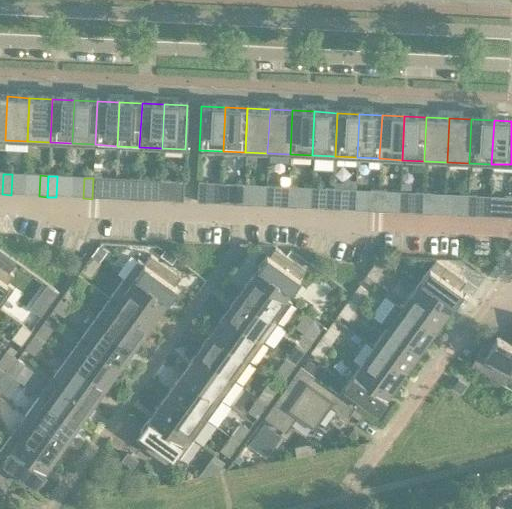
[(93,178),(92,199),(100,199),(101,178),(93,178)]
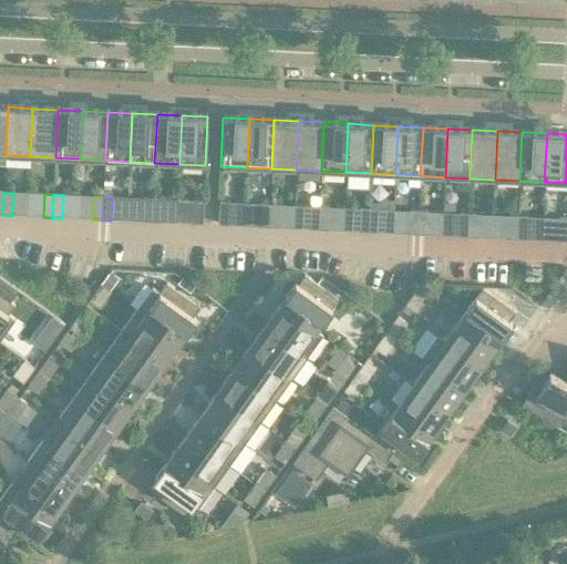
[(152,223),(153,200),(143,200),(142,223),(152,223)]
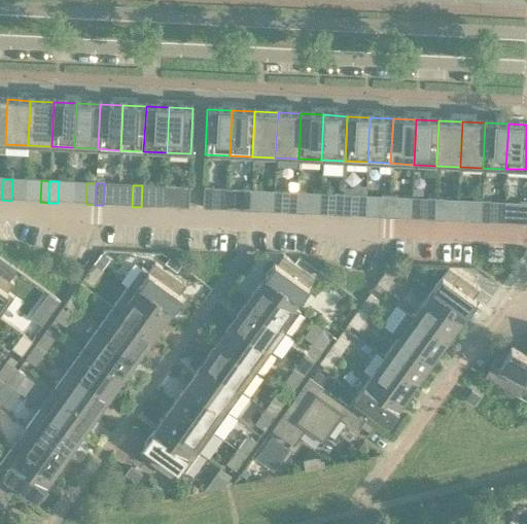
[(142,185),(141,207),(149,207),(150,186),(142,185)]
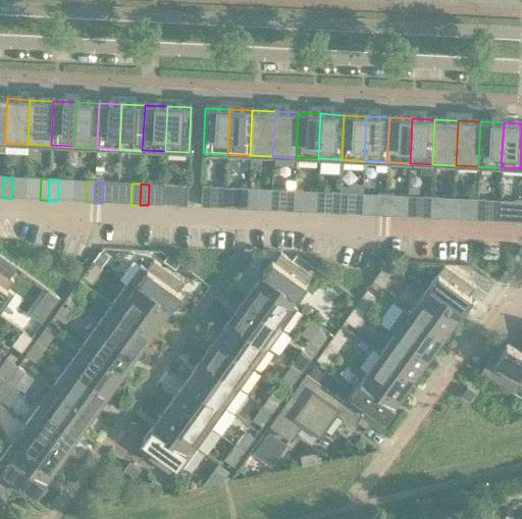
[(187,186),(177,186),(176,207),(186,207),(187,186)]
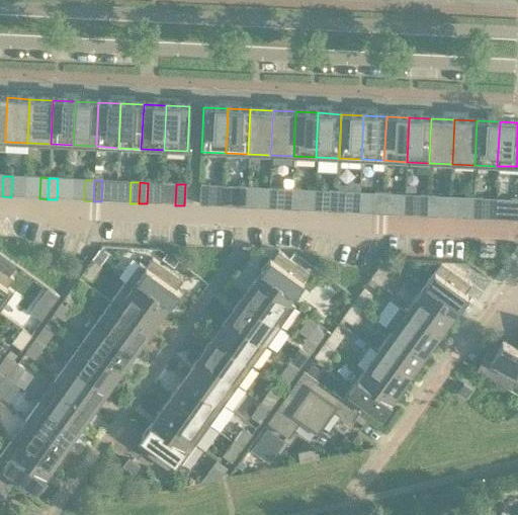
[(208,206),(209,186),(200,185),(198,206),(208,206)]
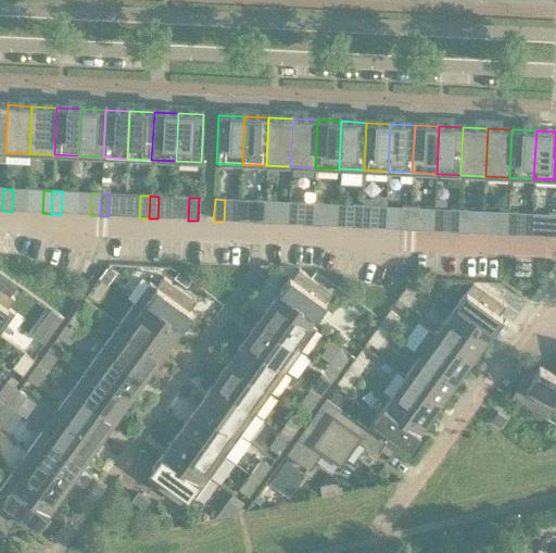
[(263,224),(264,201),(255,201),(254,224),(263,224)]
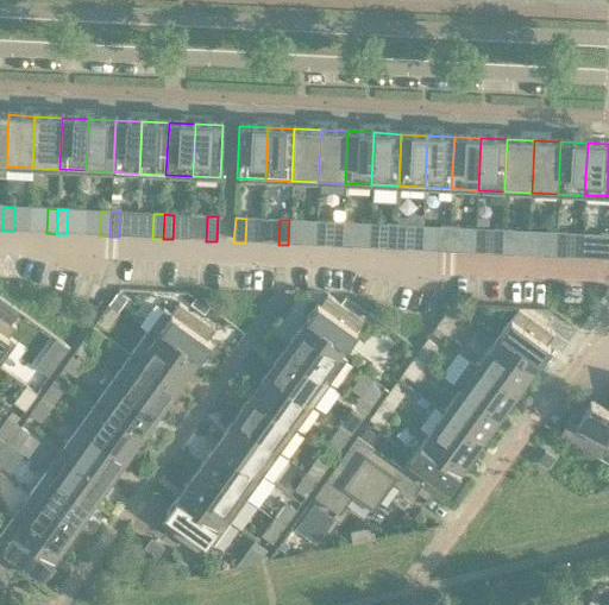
[(289,220),(288,245),(299,246),(300,221),(289,220)]
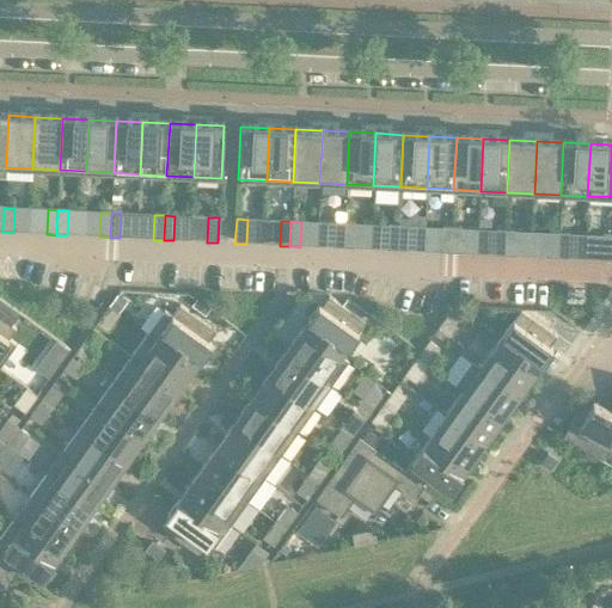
[(343,249),(344,225),(335,223),(334,249),(343,249)]
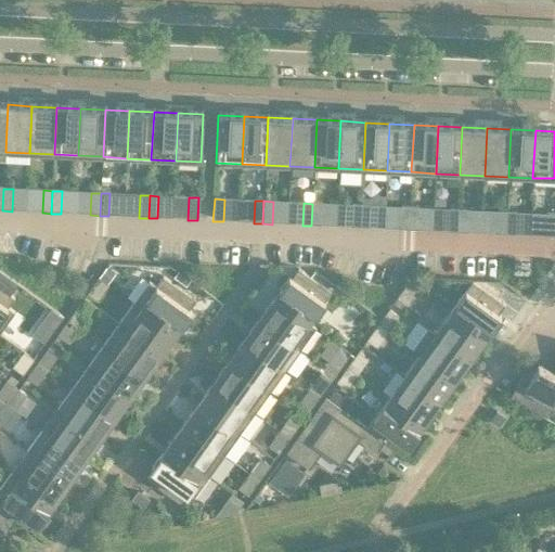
[(312,204),(311,226),(321,227),(322,204),(312,204)]
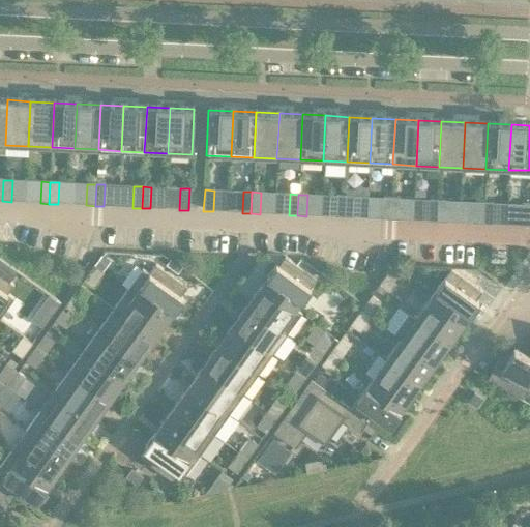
[(344,218),(345,197),(335,196),(334,217),(344,218)]
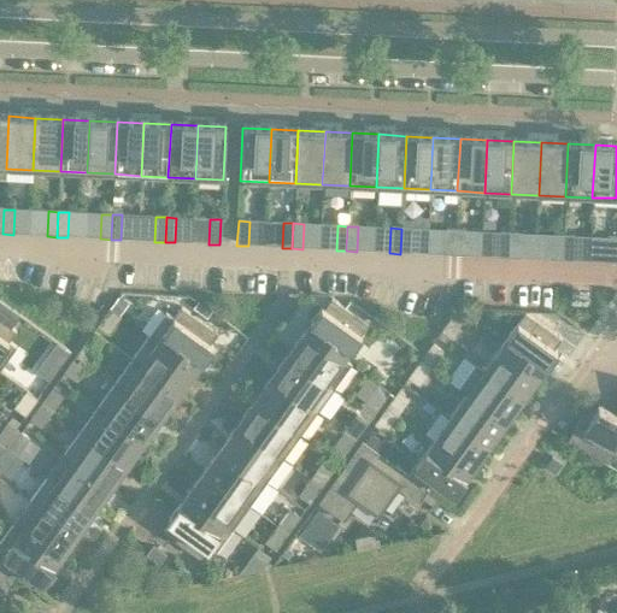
[(401,229),(400,254),(410,254),(411,229),(401,229)]
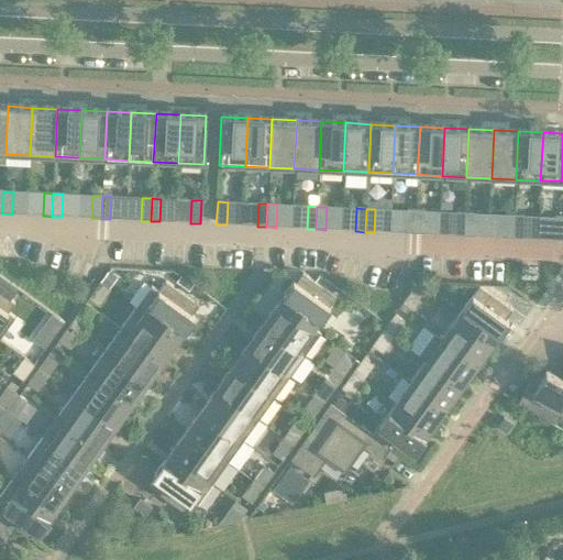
[(415,234),(416,211),(406,211),(405,233),(415,234)]
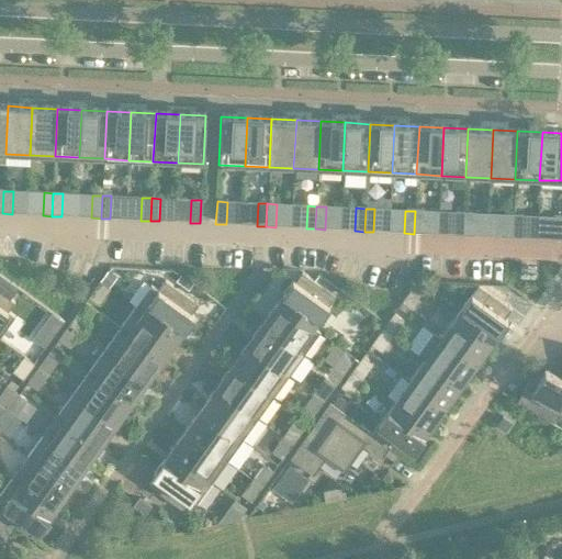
[(415,211),(414,234),(423,234),(424,211),(415,211)]
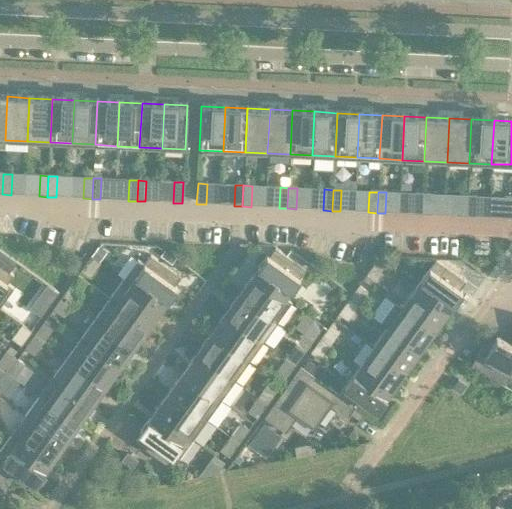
[(422,215),(423,194),(414,194),(413,215),(422,215)]
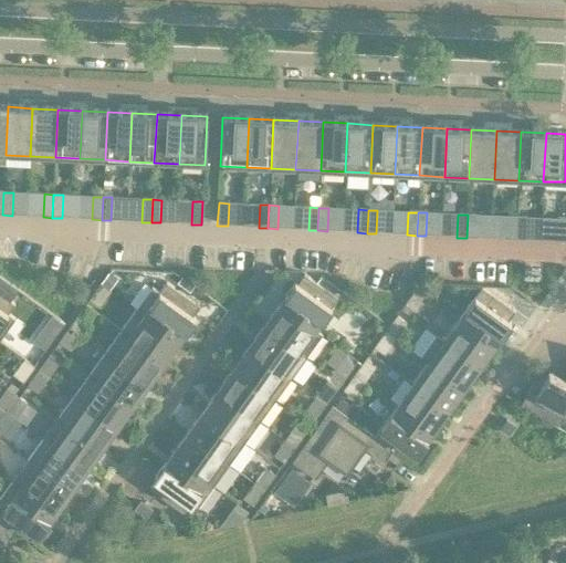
[(468,215),(467,238),(475,238),(477,216),(468,215)]
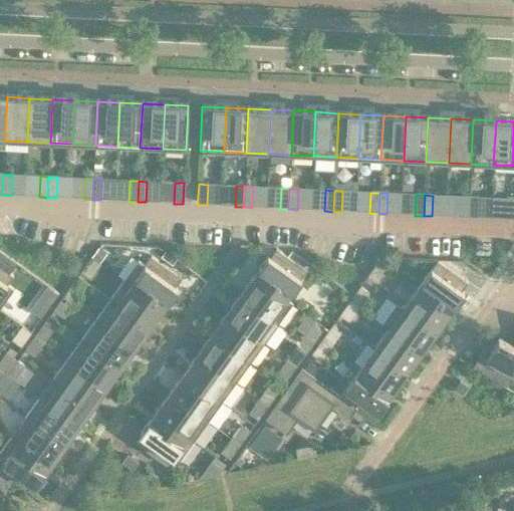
[(468,218),(469,197),(461,197),(460,218),(468,218)]
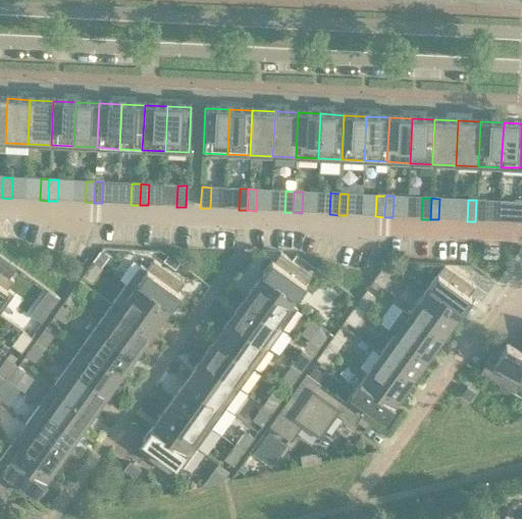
[(476,200),(475,221),(484,222),(485,201),(476,200)]
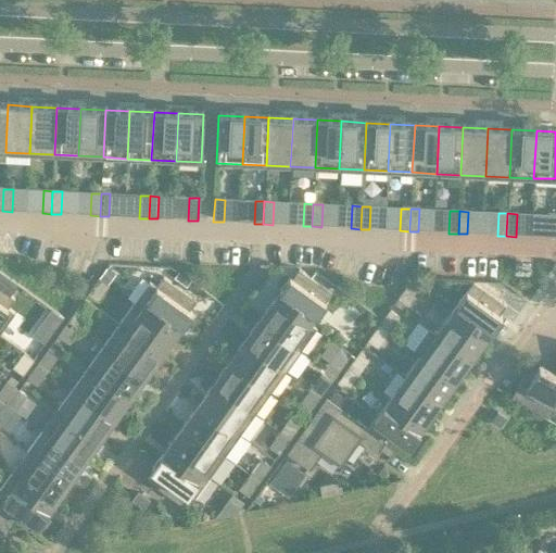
[(555,215),(547,215),(546,238),(555,238),(555,215)]
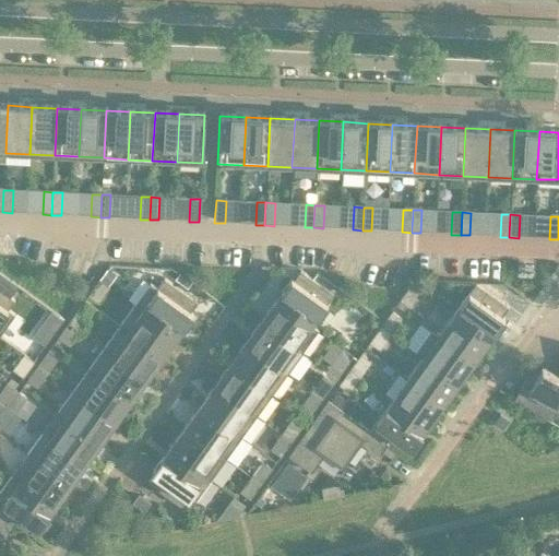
[(115,279),(107,272),(102,280),(99,282),(108,287),(115,279)]
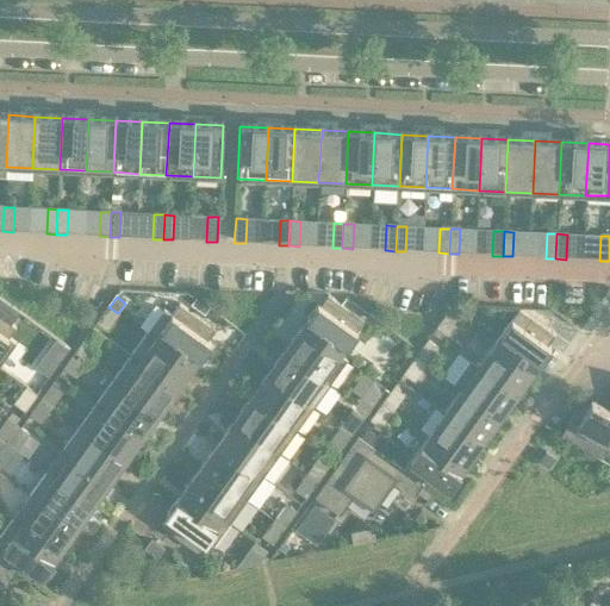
[(317,306),(300,330),(338,357),(363,323),(328,298),(321,307),(317,306)]
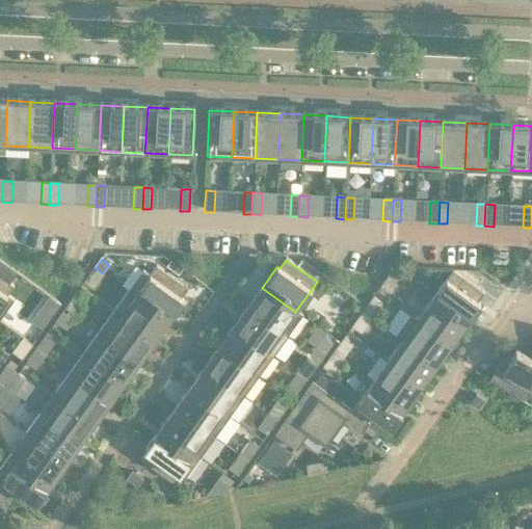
[(142,271),(128,292),(168,321),(183,300),(181,298),(187,290),(156,267),(150,276),(142,271)]
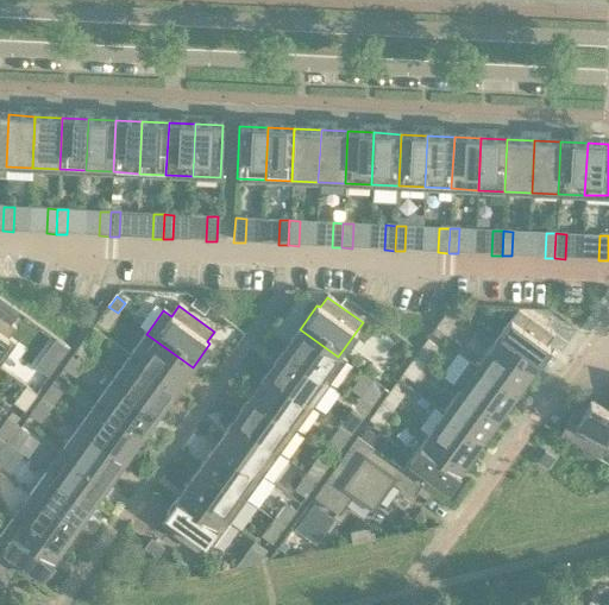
[(119,315),(108,307),(96,323),(107,332),(119,315)]
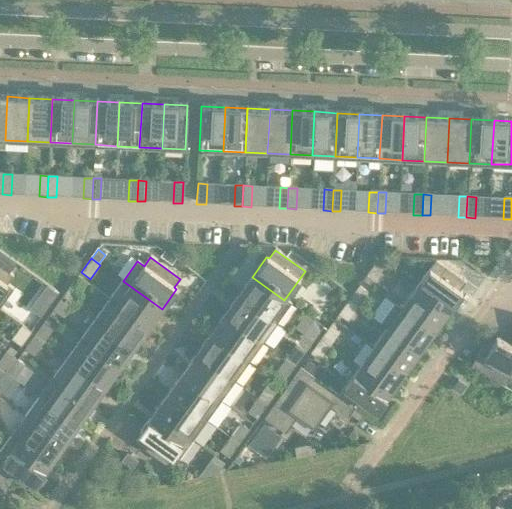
[(414,290),(447,314),(461,293),(459,292),(465,283),(435,261),(414,290)]
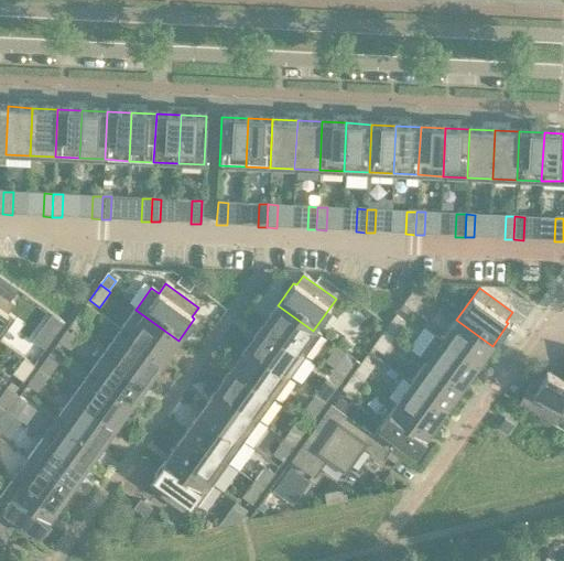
[(424,297),(414,290),(403,305),(413,312),(424,297)]
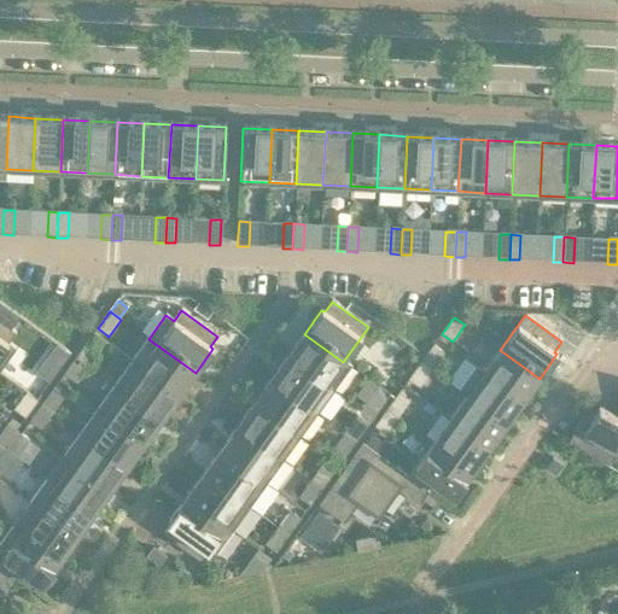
[(0,372),(16,350),(9,344),(16,334),(0,322),(0,372)]
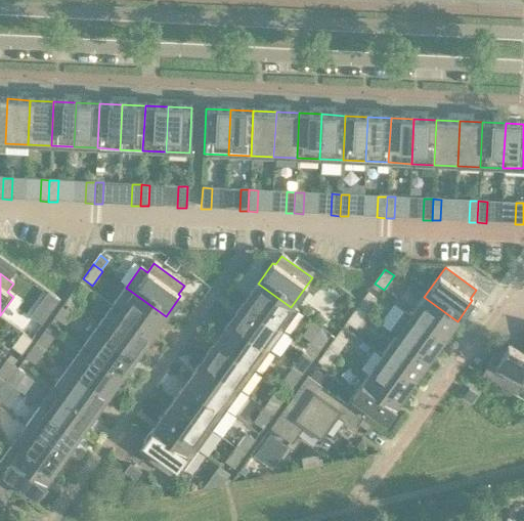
[(291,307),(258,284),(244,303),(276,328),(284,332),(298,312),(291,307)]
